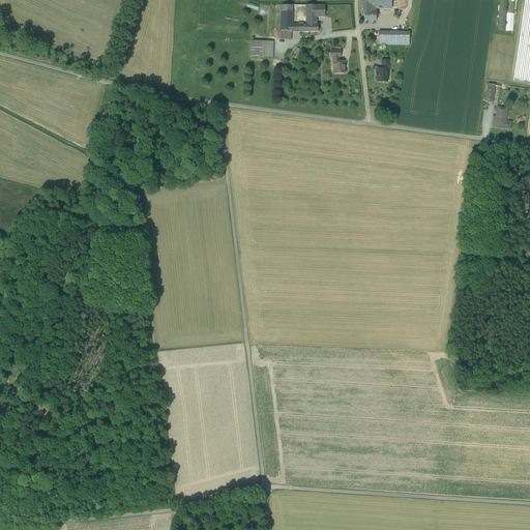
[(390,0),(360,0),(360,5),(366,5),(366,7),(370,7),(370,8),(376,8),(391,8),(390,0)]
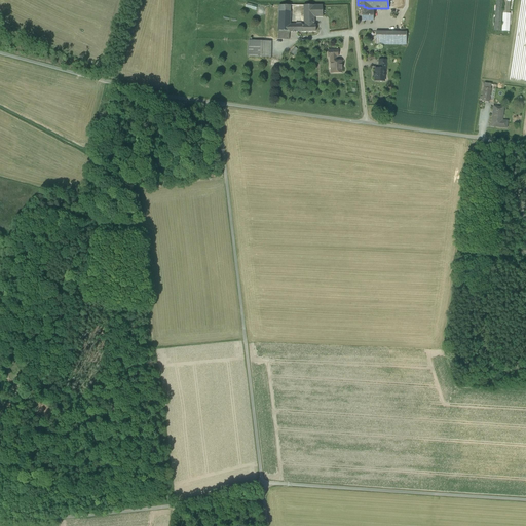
[(503,0),(500,0),(495,0),(494,31),(500,31),(502,1),(503,0)]
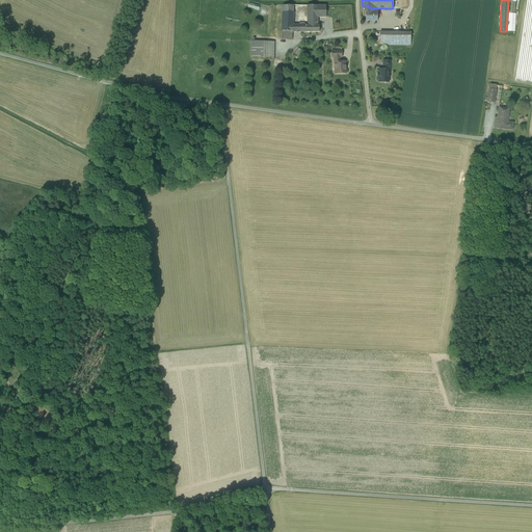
[(294,5),(276,5),(275,30),(292,32),(293,32),(293,26),(294,5)]
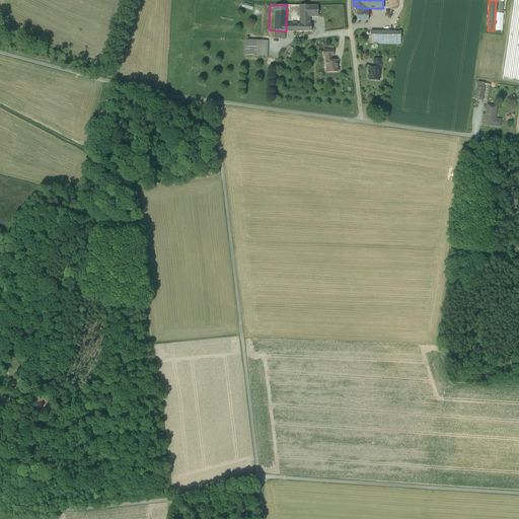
[(318,5),(298,5),(299,21),(310,21),(310,17),(318,17),(318,5)]
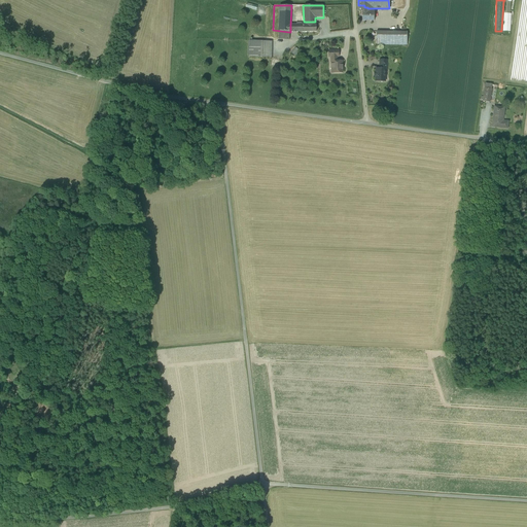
[(374,8),(367,8),(367,7),(364,7),(364,5),(358,5),(358,11),(362,11),(362,21),(374,21),(374,8)]
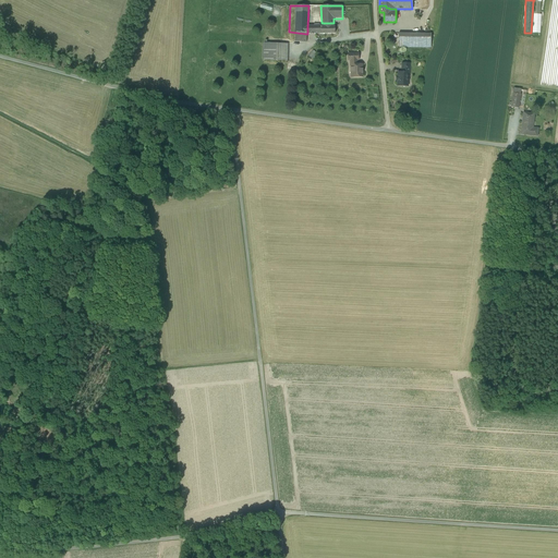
[(334,23),(322,23),(322,25),(322,27),(320,27),(322,34),(335,34),(335,26),(334,27),(334,23)]
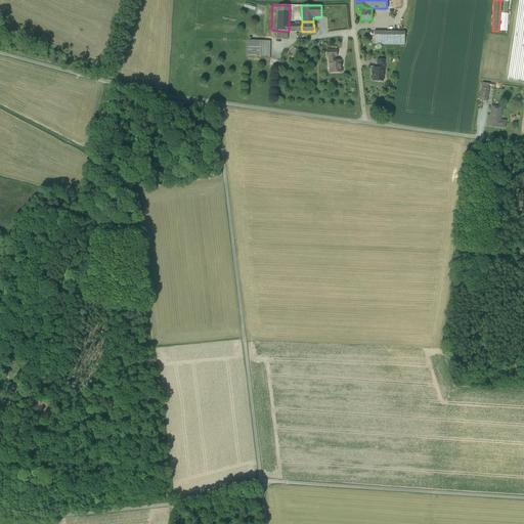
[(404,32),(374,32),(374,44),(404,44),(404,32)]
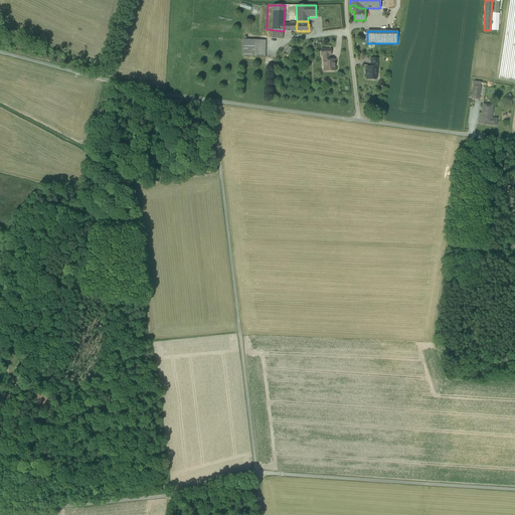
[(266,40),(243,39),(243,55),(266,56),(266,40)]
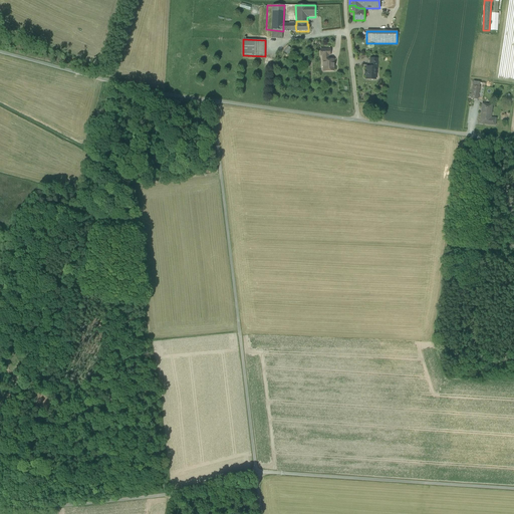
[(333,60),(327,60),(327,55),(322,55),(322,60),(323,60),(324,60),(324,64),(323,65),(323,67),(325,68),(326,68),(326,70),(326,71),(333,71),(333,60)]
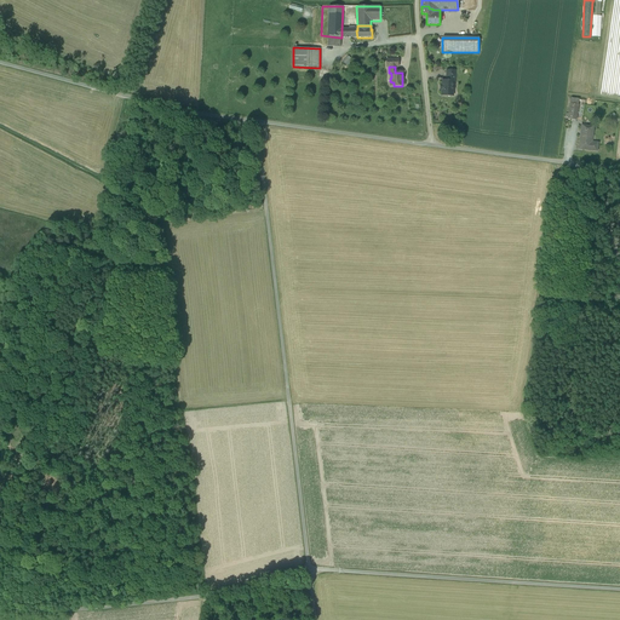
[(453,86),(453,81),(446,81),(442,81),(442,86),(441,86),(441,90),(442,91),(442,96),(451,96),(451,91),(453,91),(454,90),(454,89),(453,86)]
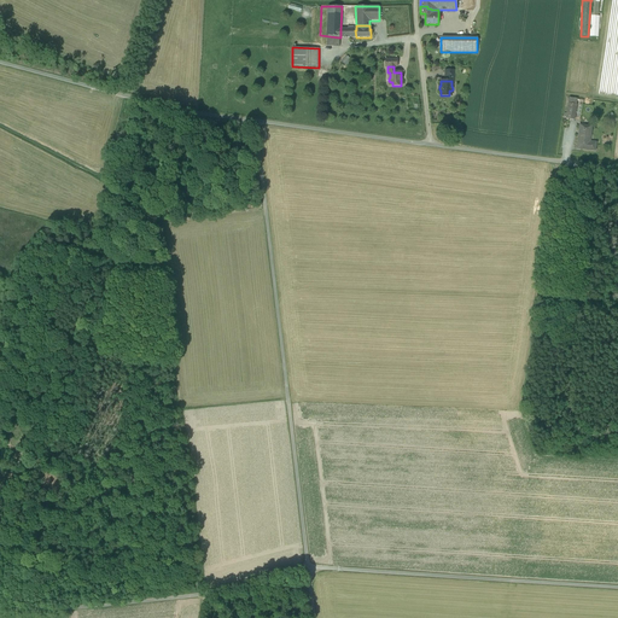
[(577,105),(569,104),(566,120),(575,121),(577,105)]
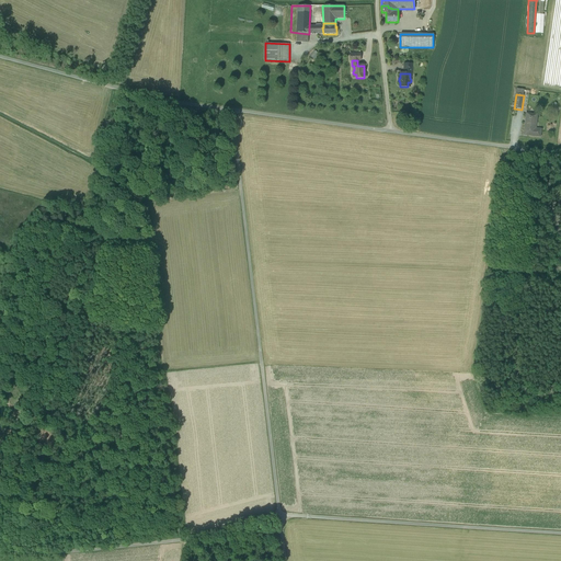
[(537,115),(526,114),(524,135),(540,137),(540,132),(535,130),(534,130),(535,123),(536,123),(537,115)]
